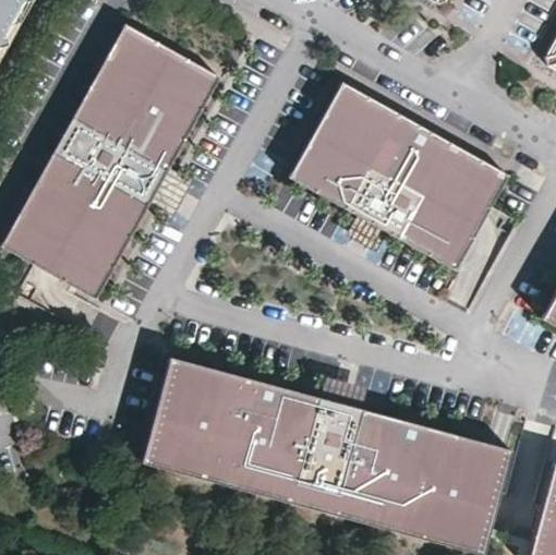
[(0,0),(0,49),(1,48),(10,46),(8,37),(13,25),(23,22),(21,13),(26,2),(34,0),(0,0)]
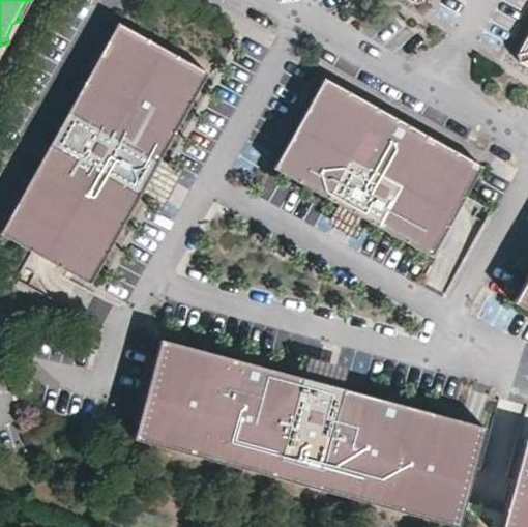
[(210,72),(119,23),(2,233),(92,284),(143,194),(139,192),(155,162),(159,164),(210,72)]
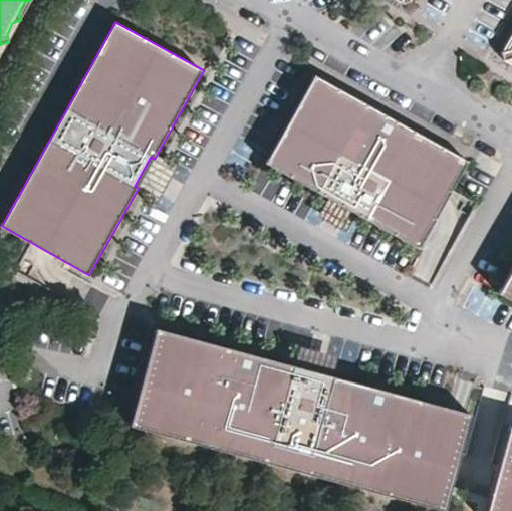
[(387,114),(316,75),(267,163),(330,198),(331,195),(343,202),(379,137),(385,123),(386,115),(387,114)]
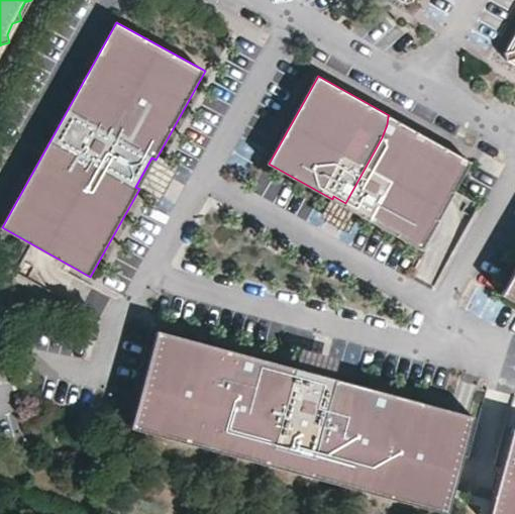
[(423,134),(389,115),(388,116),(387,124),(382,137),(345,203),(362,212),(361,215),(371,220),(408,153),(415,142),(423,134)]
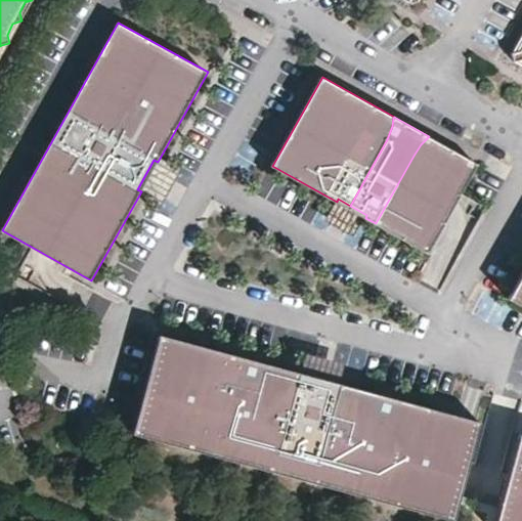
[(478,164),(429,136),(421,144),(414,156),(376,223),(429,254),(478,164)]
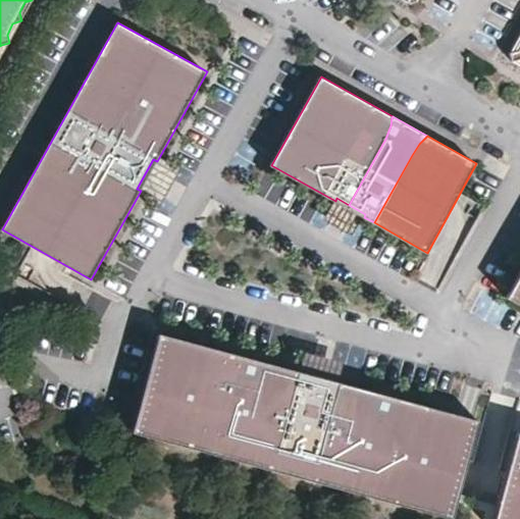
[(519,274),(508,298),(519,304),(519,274)]
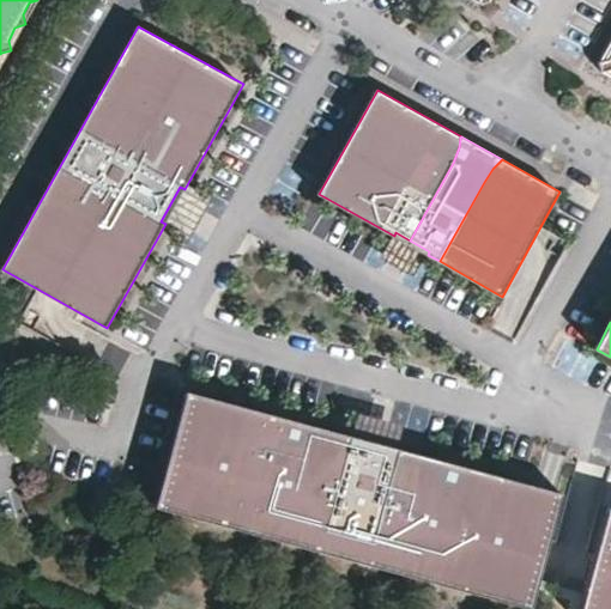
[(563,495),(399,450),(398,455),(352,442),(352,438),(188,393),(157,509),(524,608),(533,608),(563,495)]
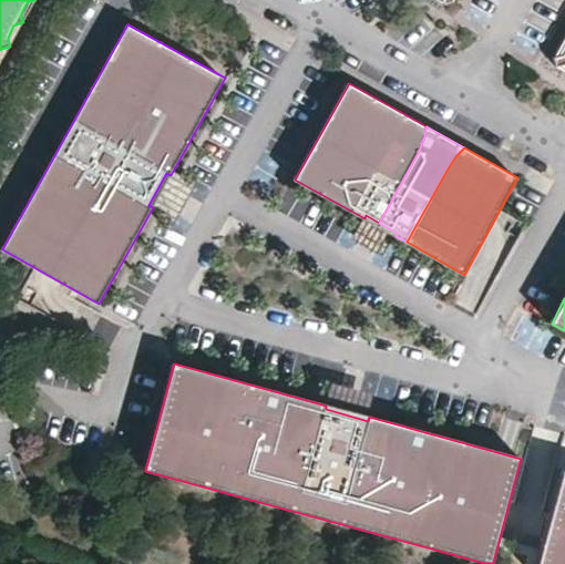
[(369,417),(326,406),(326,409),(368,421),(369,417)]
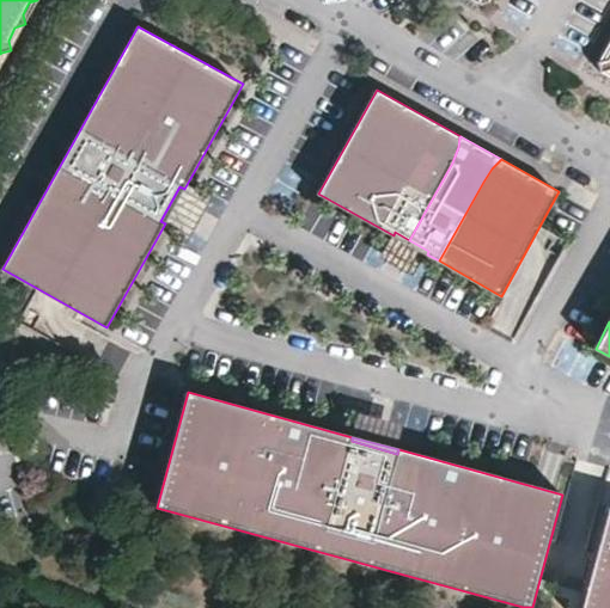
[(609,507),(581,607),(609,607),(609,507)]
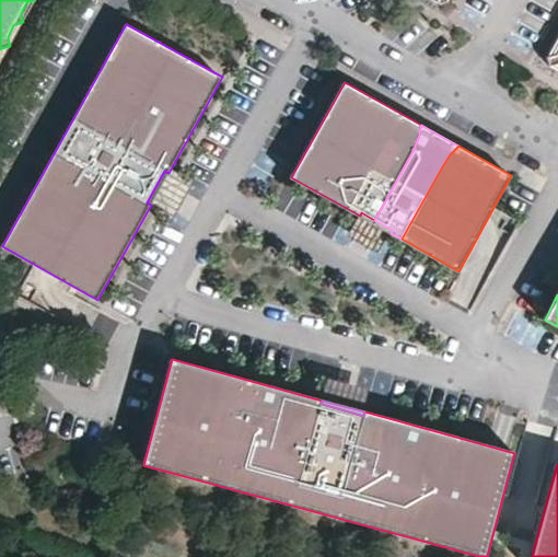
All buildings are outlined.
